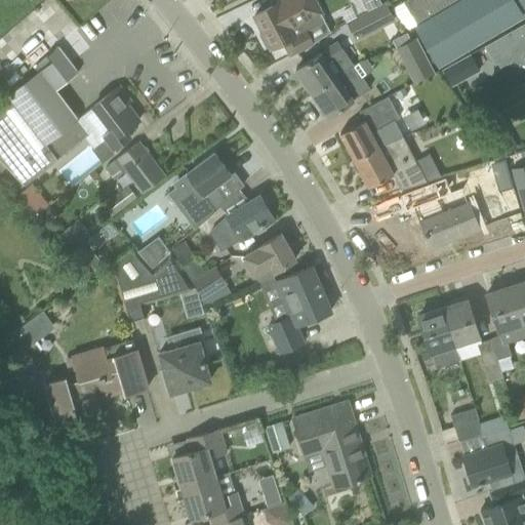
[(316,1),(316,0),(282,0),(270,7),(269,7),(253,15),(261,33),(258,34),(266,47),(269,45),(270,47),(282,41),(289,54),(304,46),(313,41),(308,31),(324,21),(320,13),(322,12),(322,11),(322,10),(317,0),(316,1)]
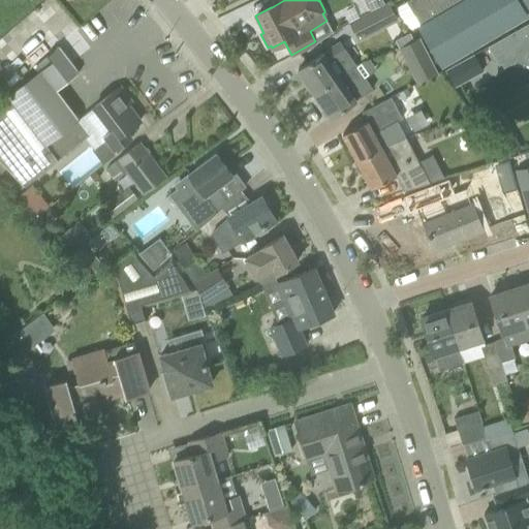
[(389,0),(348,21),(358,40),(398,20),(389,0)]
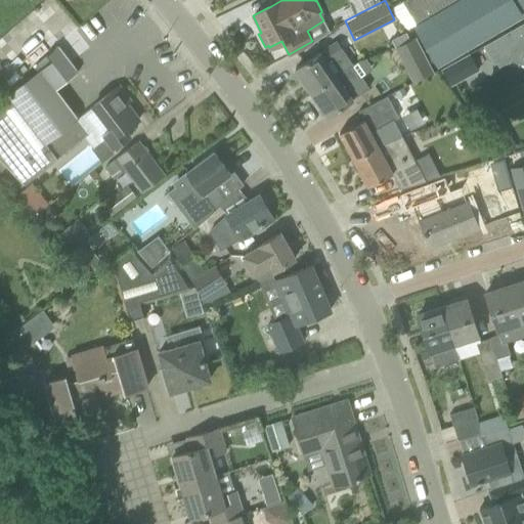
[(523,8),(523,0),(403,0),(418,24),(416,25),(439,64),(522,15),(520,11),(523,8)]
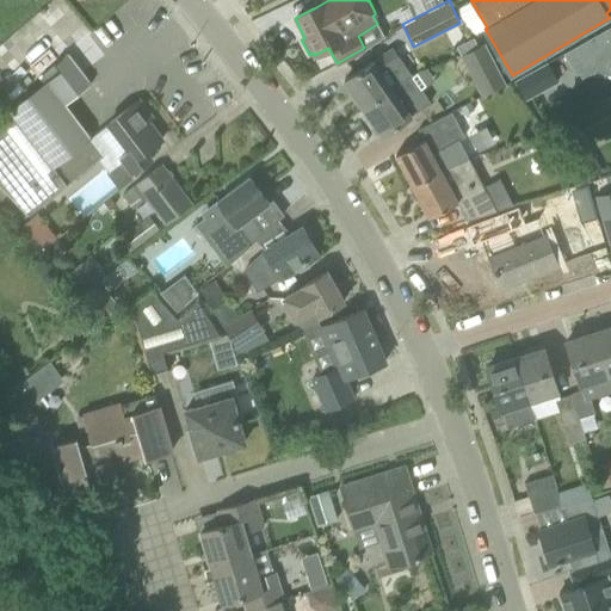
[(610,24),(563,53),(575,74),(579,73),(609,55),(610,59),(610,24)]
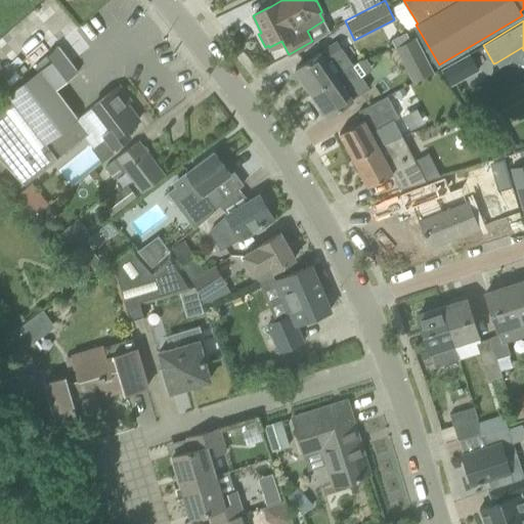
[(405,31),(391,39),(395,46),(409,38),(405,31)]
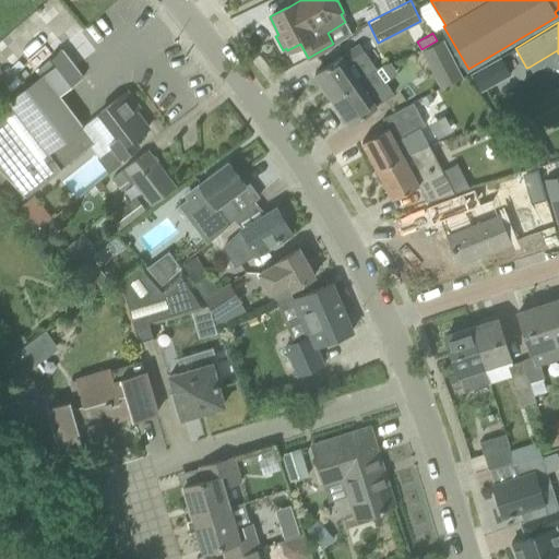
[(443,38),(442,37),(437,40),(421,49),(420,50),(440,88),(463,76),(443,38)]
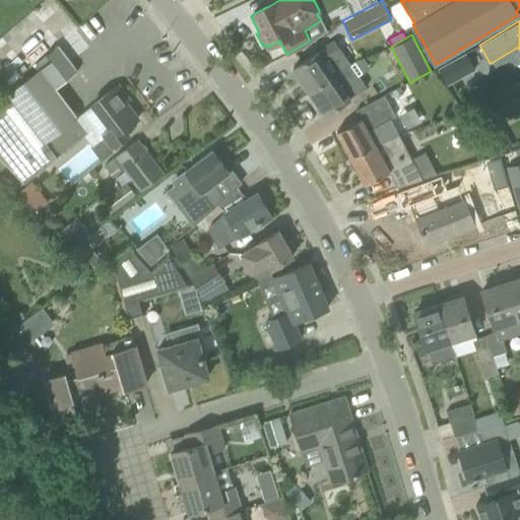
[(309,57),(291,68),(308,90),(346,64),(349,62),(339,49),(333,40),(309,57)]
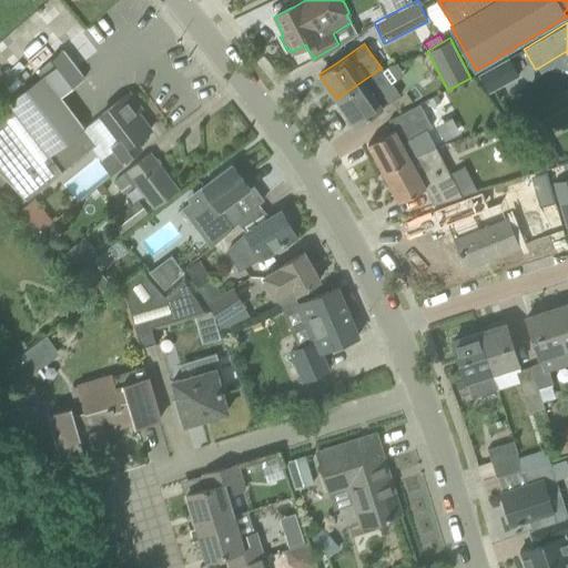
[(2,98),(0,99),(0,111),(4,117),(0,121),(0,191),(1,193),(13,206),(90,148),(95,143),(82,127),(59,95),(83,77),(61,48),(37,68),(41,73),(6,102),(2,98)]
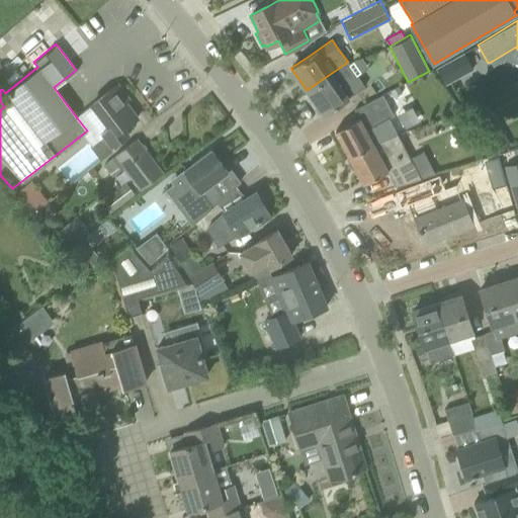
[(517,50),(516,47),(491,62),(492,65),(503,59),(517,63),(517,50)]
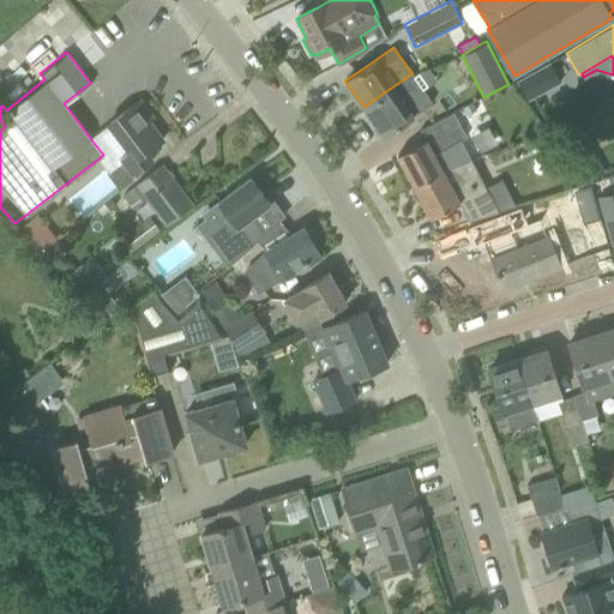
[(527,100),(559,82),(548,62),(516,80),(527,100)]
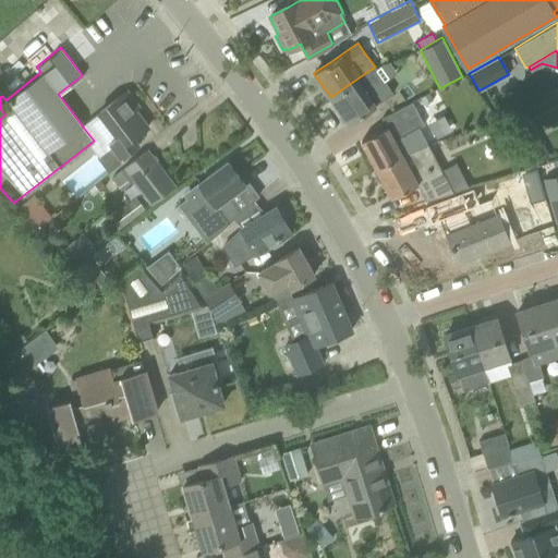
[(372,69),(330,97),(347,122),(365,109),(391,92),(385,82),(383,84),(372,69)]
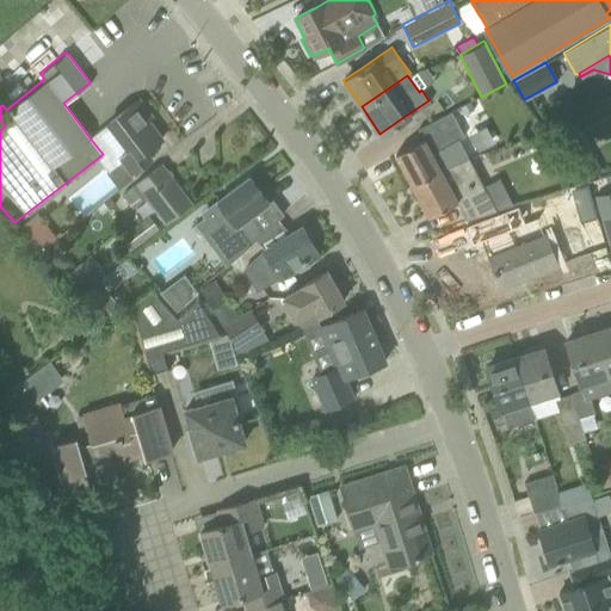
[(136,173),(135,171),(149,159),(143,152),(161,139),(146,119),(150,116),(137,99),(96,131),(119,164),(105,174),(117,189),(136,173)]
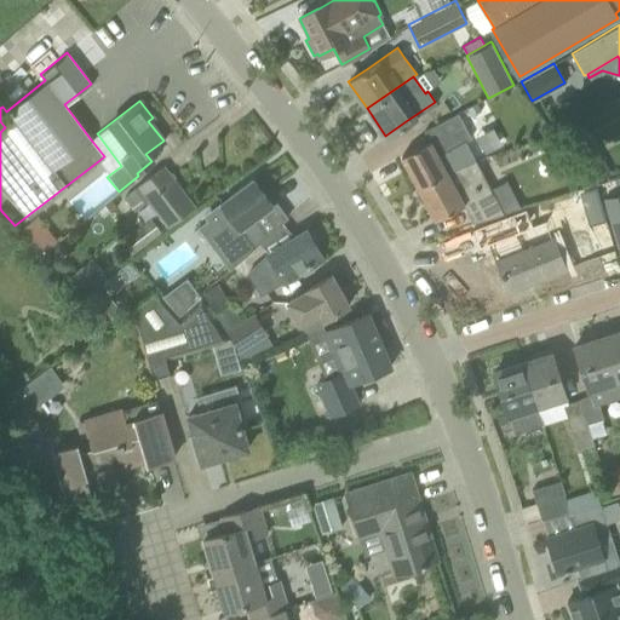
[(429,139),(401,155),(418,187),(447,171),(448,173),(475,160),(465,141),(470,138),(457,114),(424,131),(429,139)]
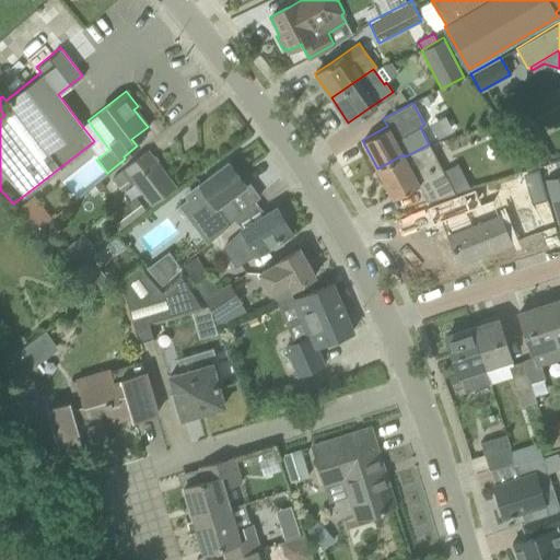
[(531,121),(509,133),(514,140),(533,167),(550,156),(531,121)]
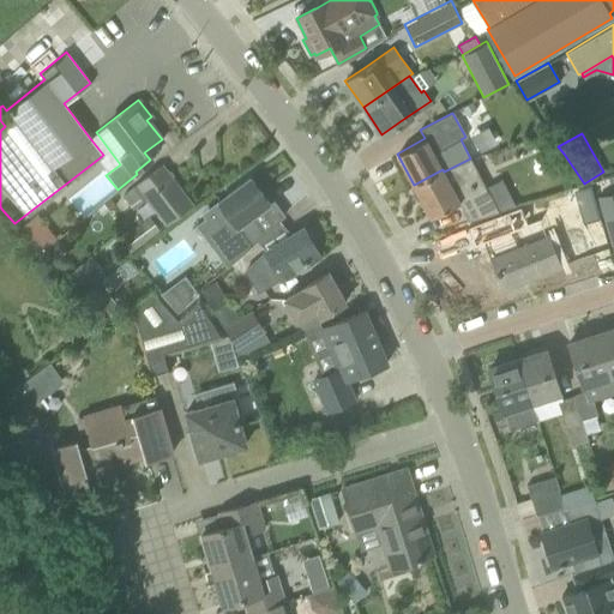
[(564,154),(558,146),(555,143),(548,148),(555,158),(564,154)]
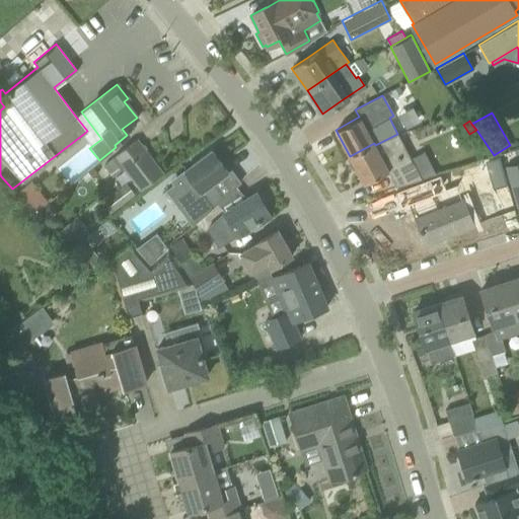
[(351,157),(348,159),(352,168),(355,166),(364,182),(387,170),(394,187),(421,178),(397,134),(375,145),(374,143),(350,156),(351,157)]
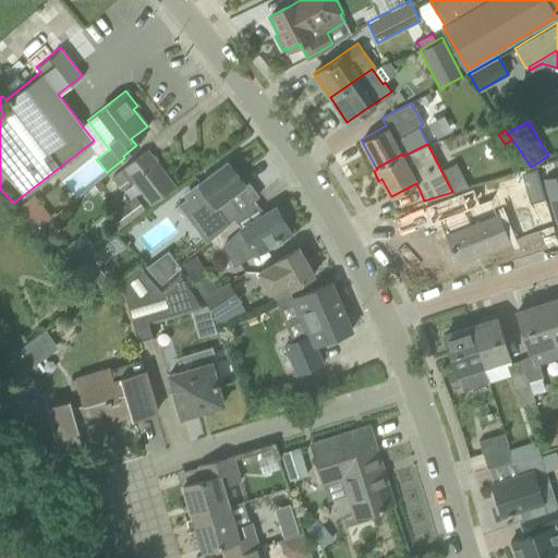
[(149,203),(156,198),(173,185),(147,150),(111,178),(120,190),(132,180),(149,203)]
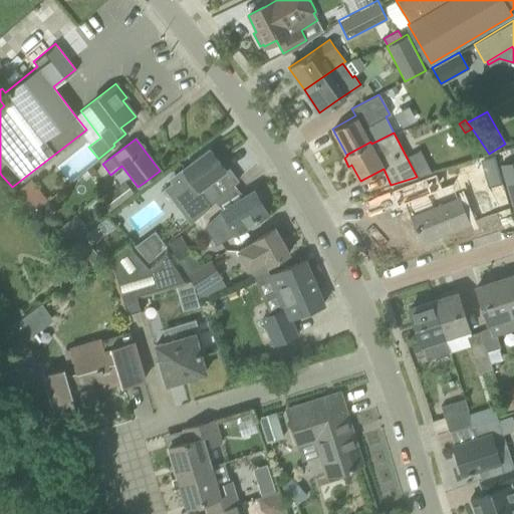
[(225,170),(209,149),(181,170),(184,173),(163,189),(190,224),(221,196),(210,181),(225,170)]
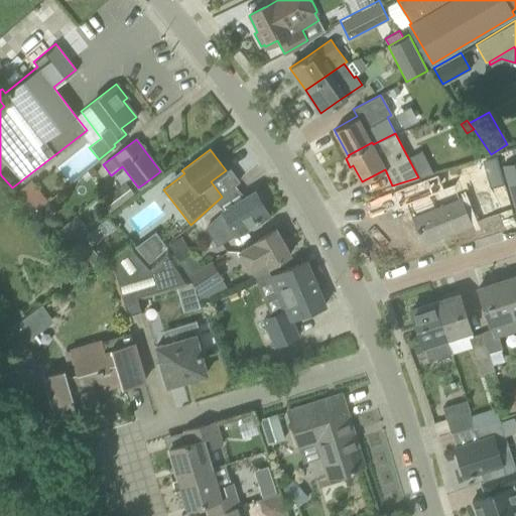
[(494,159),(485,162),(491,185),(501,183),(494,159)]
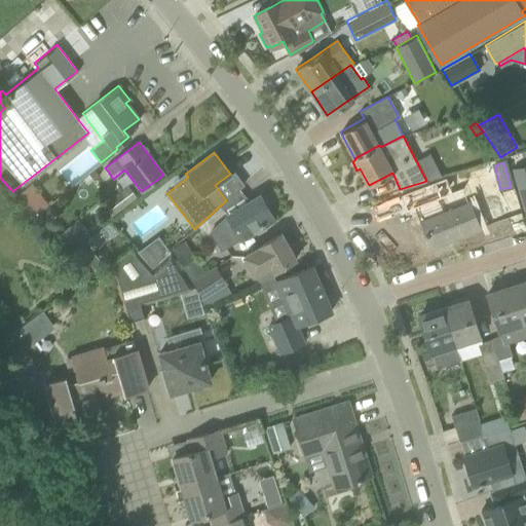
[(525,164),(512,170),(524,211),(525,210),(525,164)]
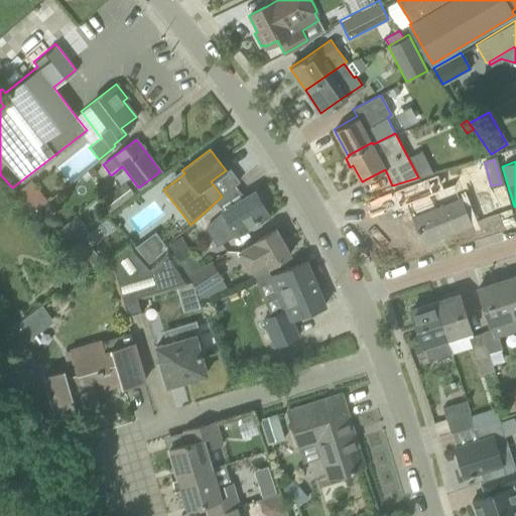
[(441,188),(440,185),(436,174),(393,190),(399,206),(417,199),(441,188)]
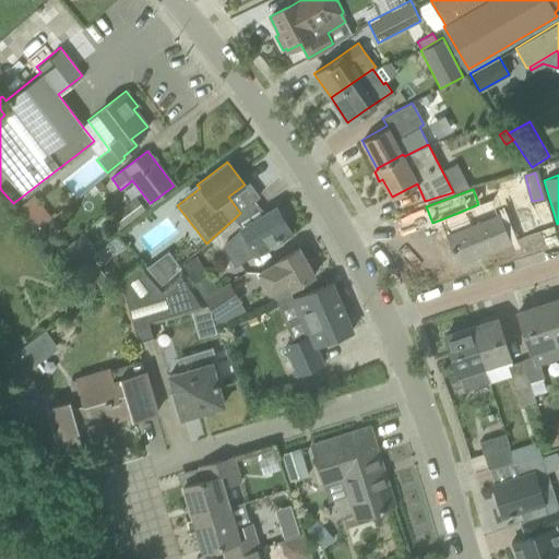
[(33,194),(18,207),(37,228),(51,218),(33,194)]
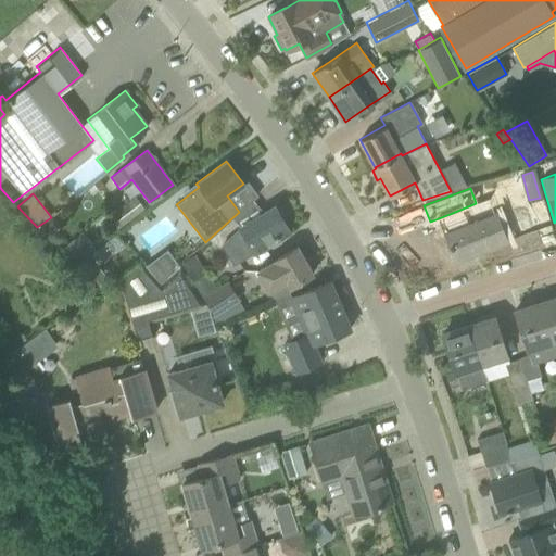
[(144,209),(135,197),(105,219),(115,231),(144,209)]
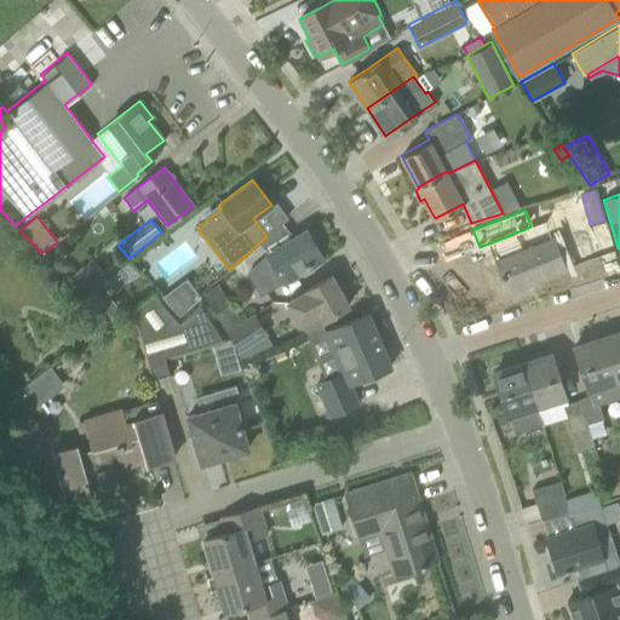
[(501,239),(491,242),(497,259),(495,259),(507,291),(564,269),(556,246),(552,237),(551,237),(545,222),(530,227),(501,239)]
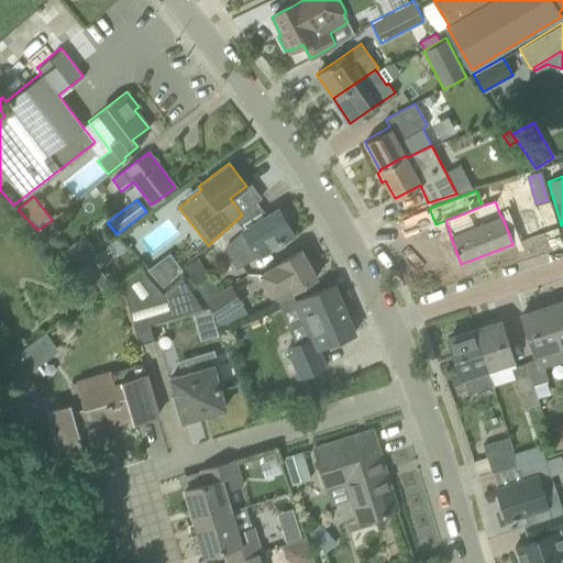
[(243,262),(272,245),(291,234),(277,210),(258,221),(242,231),(243,232),(223,247),(234,267),(243,262)]
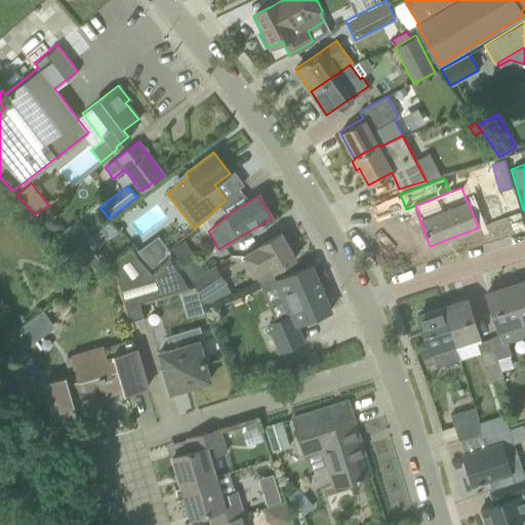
[(78,219),(59,235),(72,249),(90,234),(78,219)]
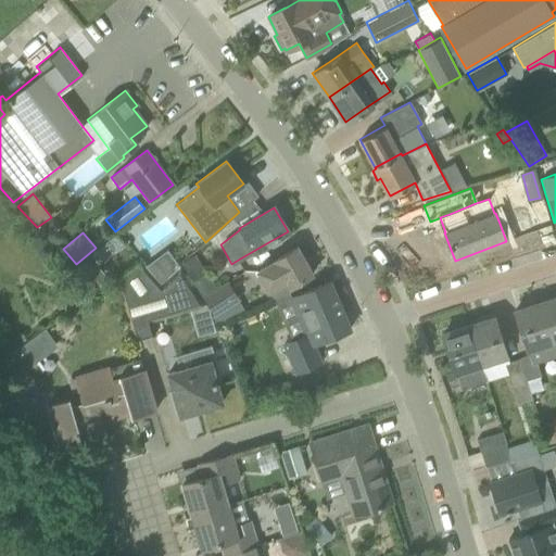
[(288,286),(292,283),(312,273),(297,247),(273,260),(273,261),(255,270),(263,282),(266,280),(274,294),(289,289),(288,286)]
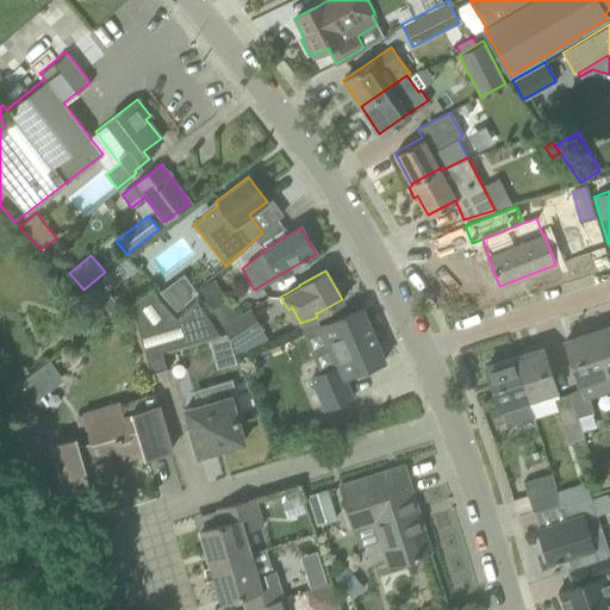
[(94,281),(82,292),(105,319),(117,309),(94,281)]
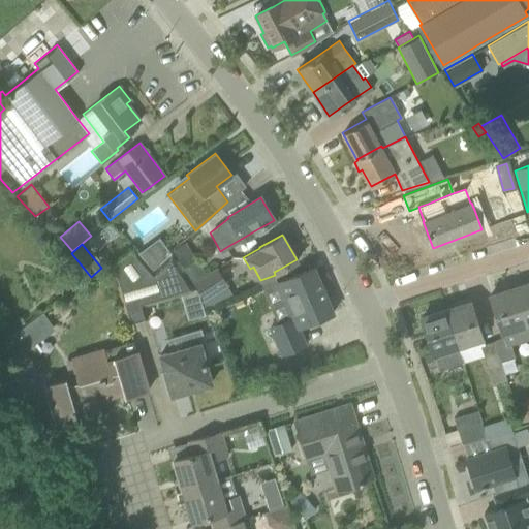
[(170,254),(170,253),(153,269),(148,263),(131,247),(119,256),(118,255),(110,261),(112,265),(129,324),(147,318),(144,306),(194,290),(170,254)]
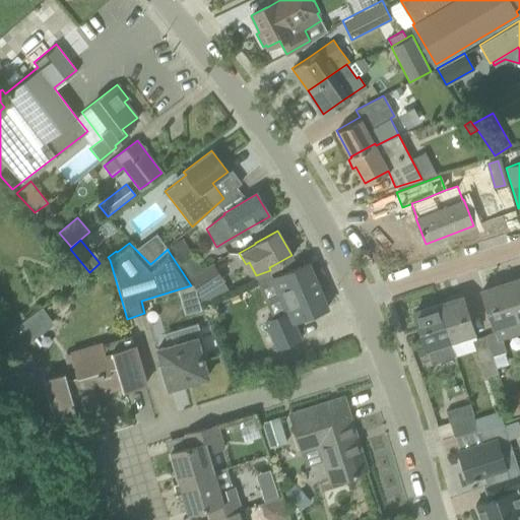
[(180,264),(189,278),(202,269),(194,255),(180,264)]
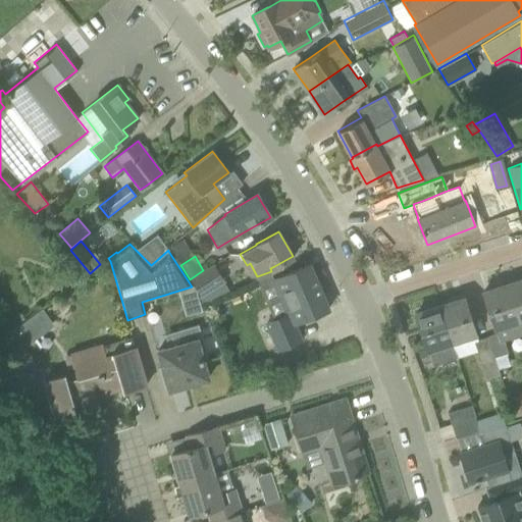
[(203,270),(190,279),(201,297),(225,281),(214,263),(210,266),(203,270)]
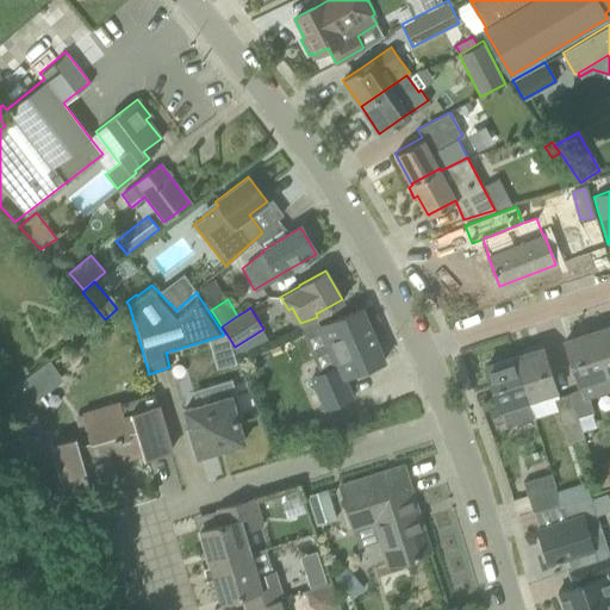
[(384,359),(362,307),(318,327),(335,366),(310,377),(311,378),(304,380),(311,397),(317,394),(324,409),(350,398),(342,377),(384,359)]
